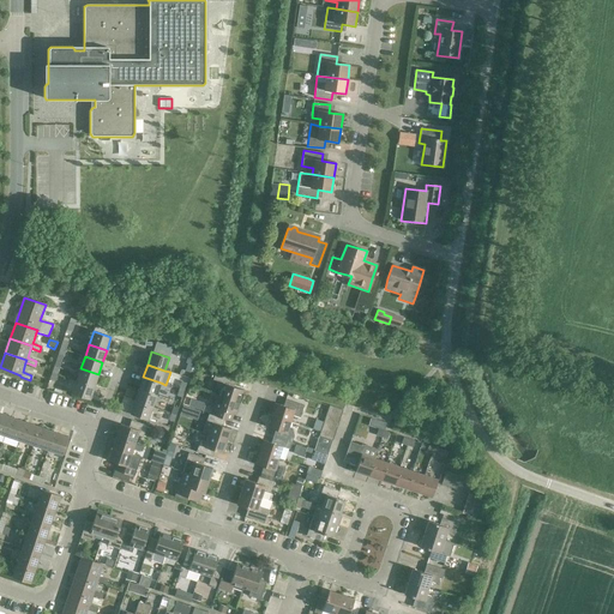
[(98,374),(80,368),(77,381),(94,387),(98,374)]
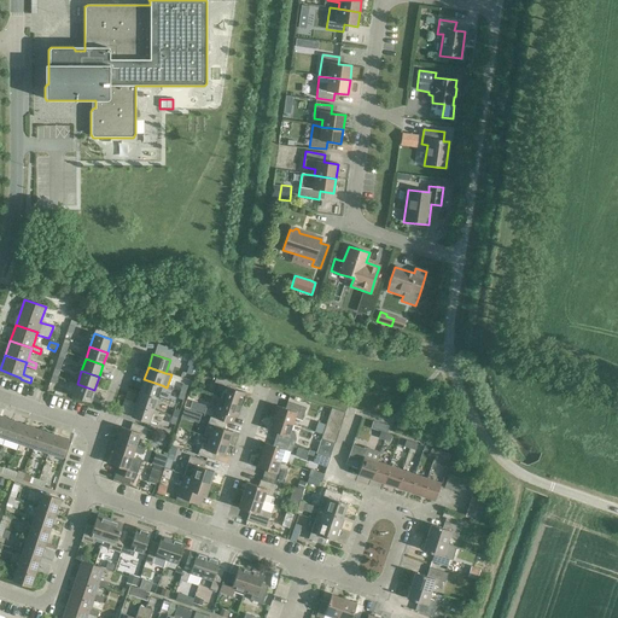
[(220,398),(242,406),(245,392),(235,390),(237,383),(216,375),(214,383),(219,384),(217,390),(222,392),(220,398)]
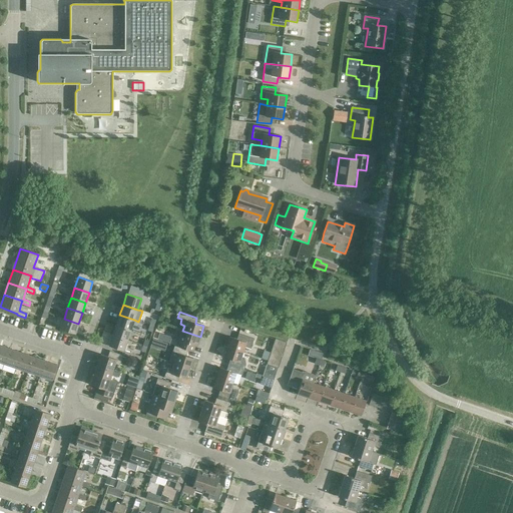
[(134,320),(119,315),(116,325),(130,330),(134,320)]
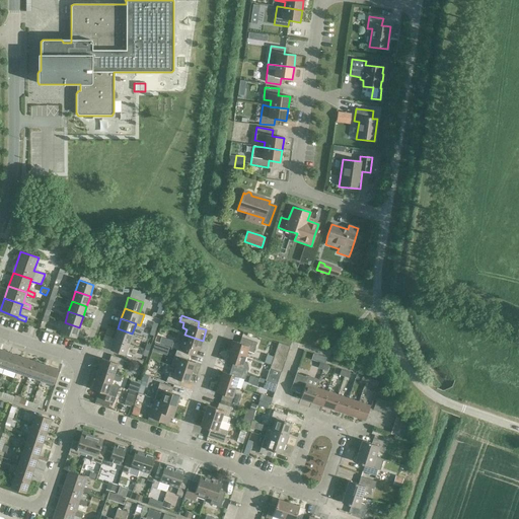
[(79,327),(65,322),(61,332),(76,338),(79,327)]
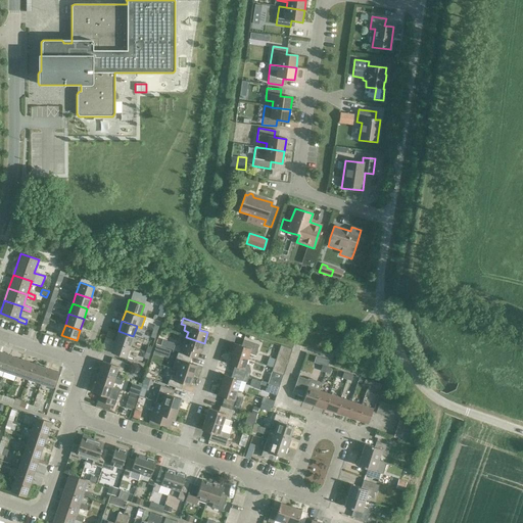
[(133,336),(119,331),(114,342),(130,347),(133,336)]
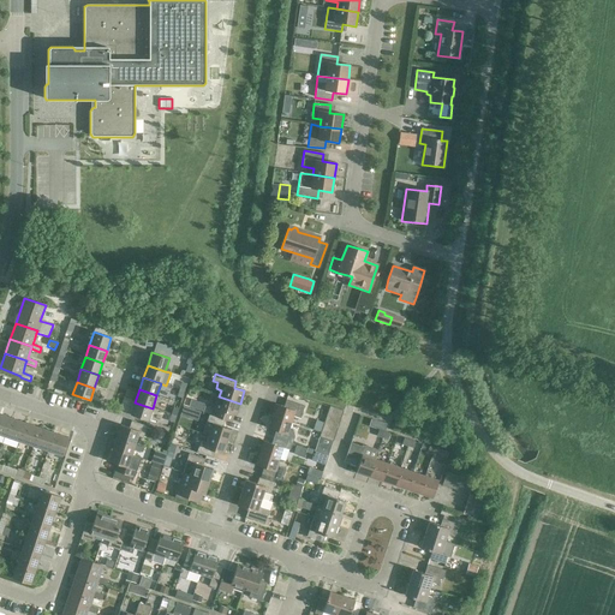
[(206,406),(203,412),(209,415),(225,421),(231,422),(233,416),(236,416),(240,404),(219,396),(214,408),(206,406)]
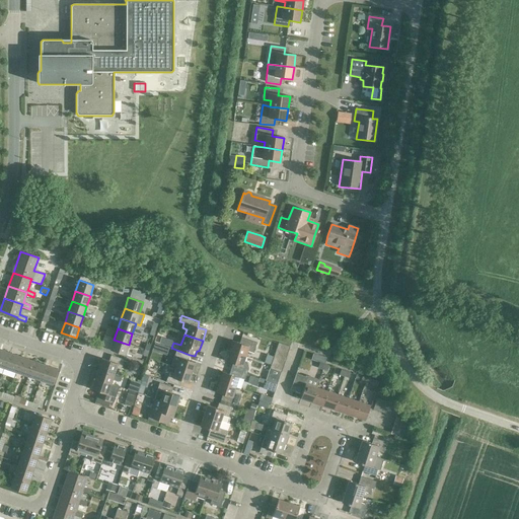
[(233,341),(229,351),(245,357),(247,351),(253,353),(256,343),(241,338),(239,344),(233,341)]
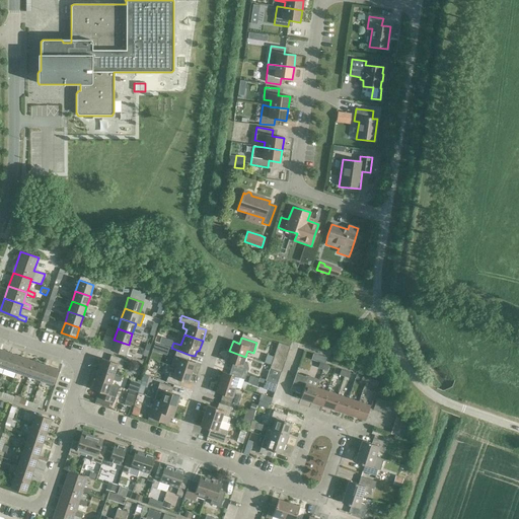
[(129,345),(114,340),(110,350),(125,355),(129,345)]
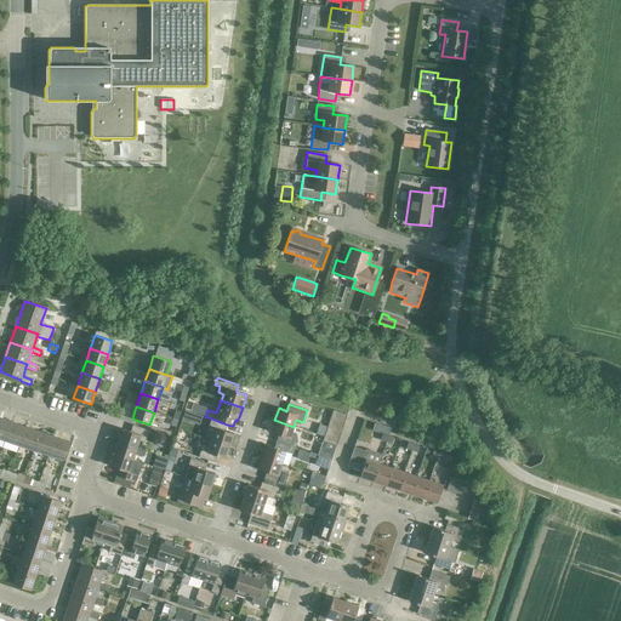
[(186,410),(182,420),(191,422),(193,412),(189,411),(186,410)]
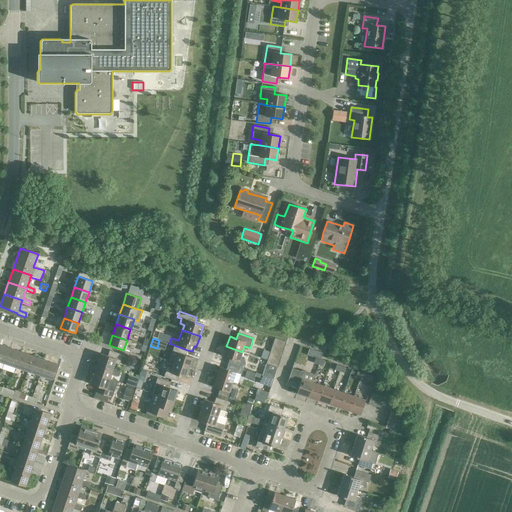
[(274,338),(272,344),(284,348),(286,342),(274,338)]
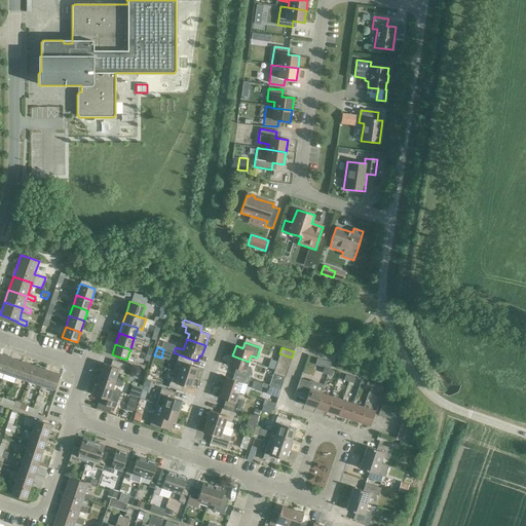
[(292,358),(279,353),(277,361),(289,365),(292,358)]
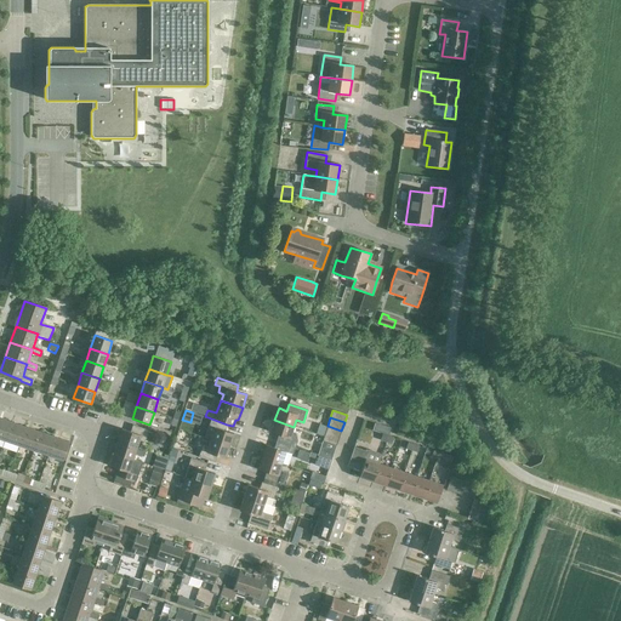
[(0,419),(0,439),(4,440),(10,422),(0,419)]
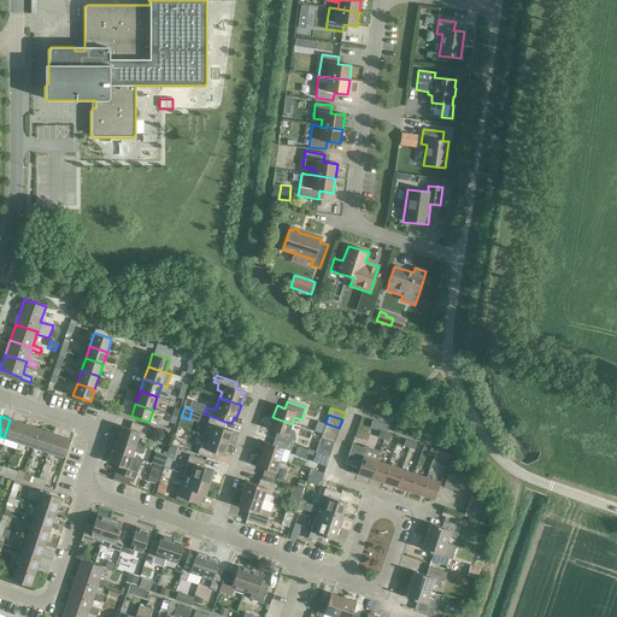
[(210,416),(204,435),(209,438),(228,444),(231,432),(223,428),(225,422),(210,416)]
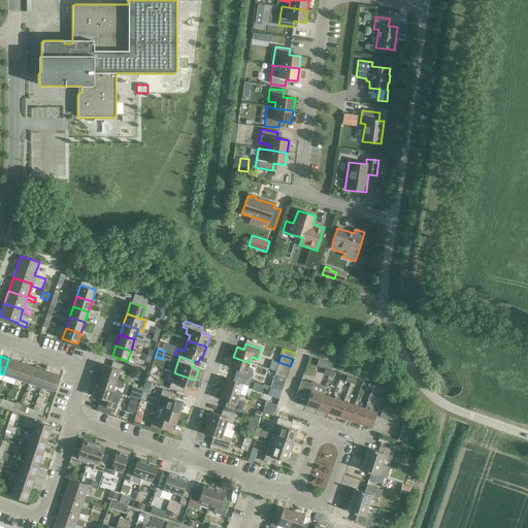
[(250,363),(233,357),(230,367),(236,370),(235,375),(251,381),(254,373),(251,369),(248,368),(250,363)]
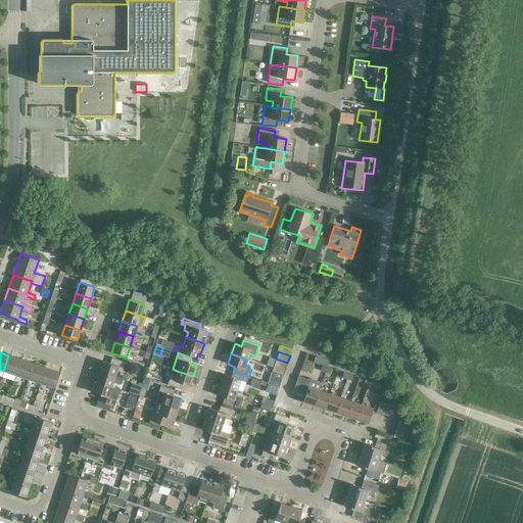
[(8,355),(3,371),(15,375),(20,360),(8,355)]
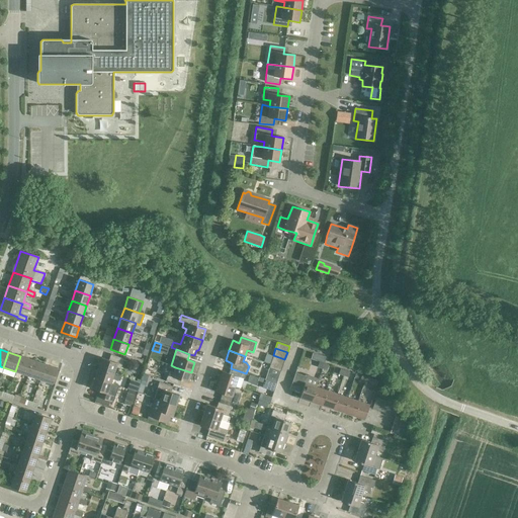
[(98,368),(113,373),(115,367),(120,369),(123,359),(110,354),(108,360),(101,358),(98,368)]
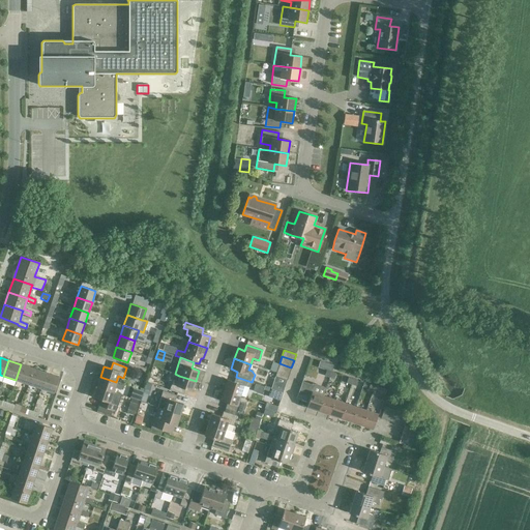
[(280,363),(277,371),(289,374),(291,367),(280,363)]
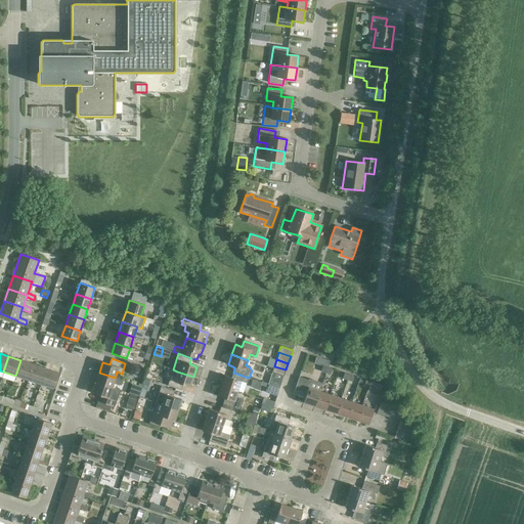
[(33,364),(20,360),(15,376),(28,380),(33,364)]
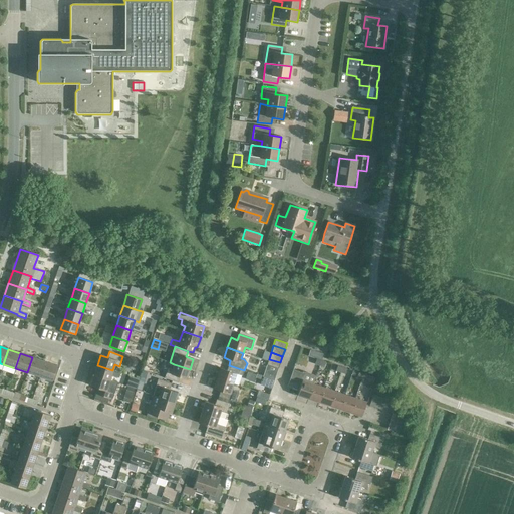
[(44,361),(32,357),(27,372),(38,376),(44,361)]
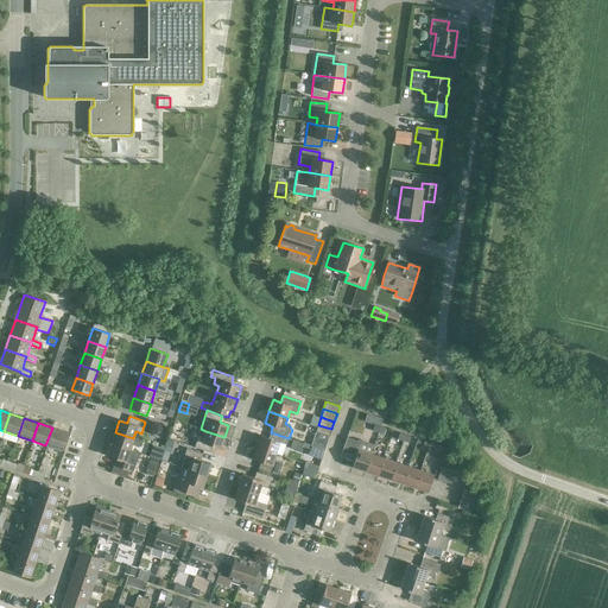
[(331,429),(318,425),(316,432),(329,437),(331,429)]
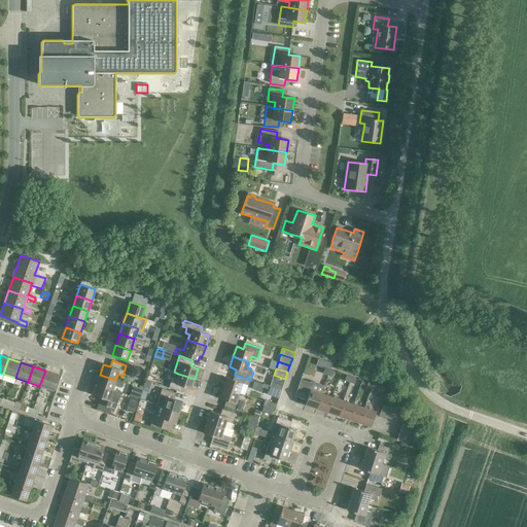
[(58,375),(45,371),(39,386),(53,391),(58,375)]
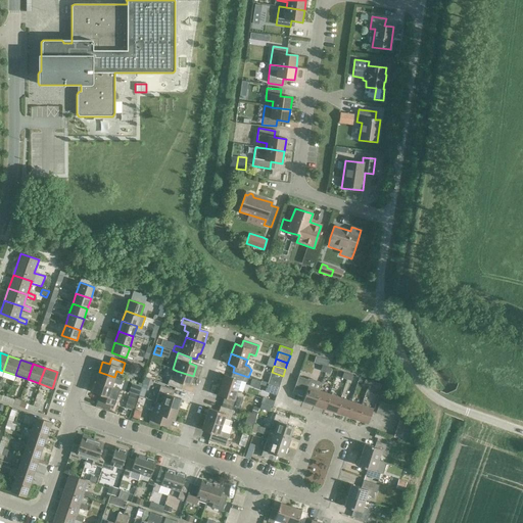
[(193,376),(177,371),(176,376),(171,375),(167,385),(181,389),(183,384),(190,386),(193,376)]
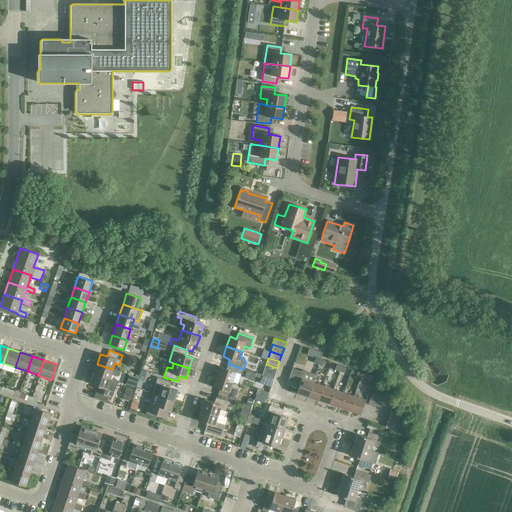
[(97,364),(94,374),(109,379),(111,374),(118,377),(120,372),(112,369),(97,364)]
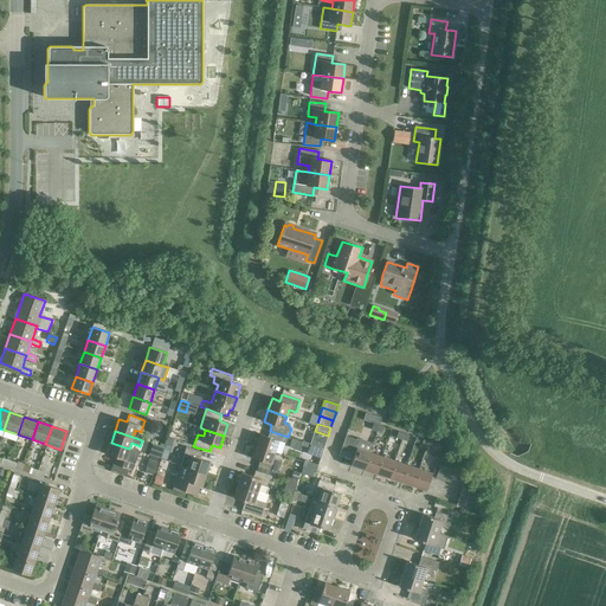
[(259,434),(256,446),(275,452),(278,442),(285,444),(288,437),(270,431),(268,437),(259,434)]
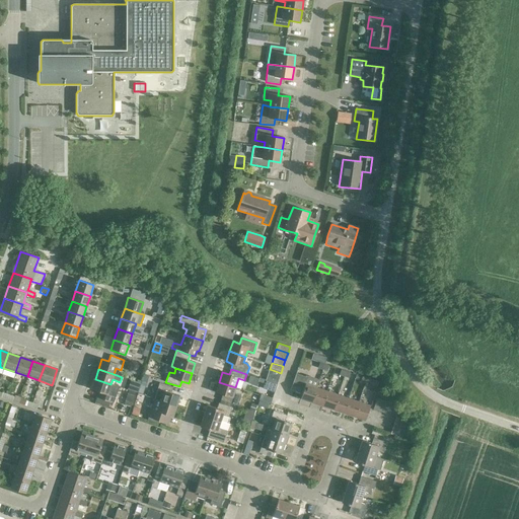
[(280,376),(268,373),(266,380),(277,384),(280,376)]
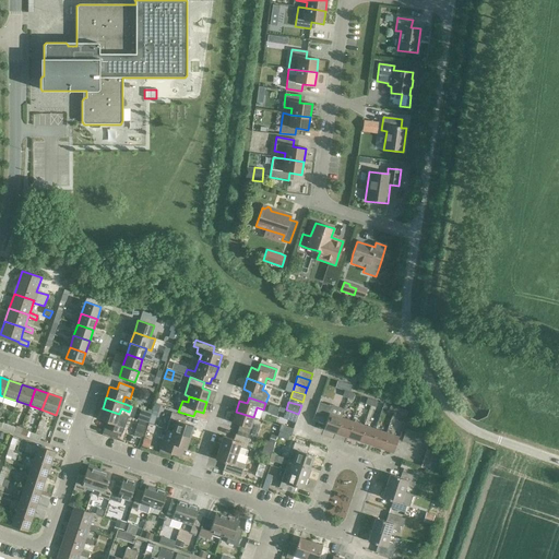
[(335,433),(341,417),(344,409),(329,405),(329,406),(319,403),(314,415),(326,419),(324,426),(323,429),(335,433)]
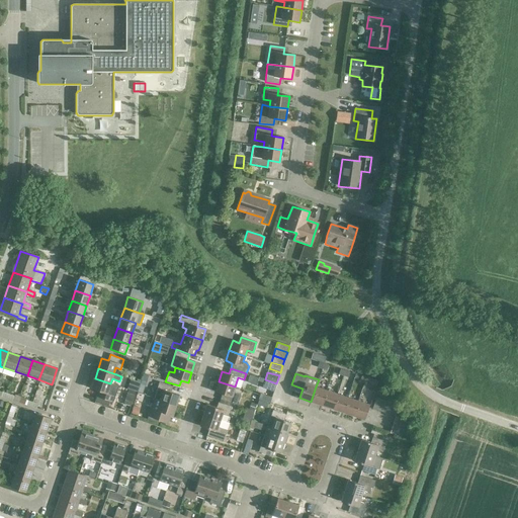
[(118,386),(110,383),(95,378),(91,389),(98,391),(96,397),(109,402),(112,403),(118,386)]
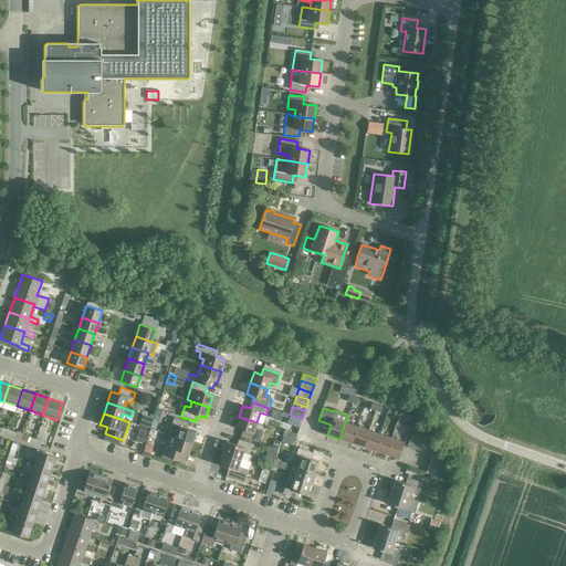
[(302,419),(290,415),(286,425),(300,428),(302,419)]
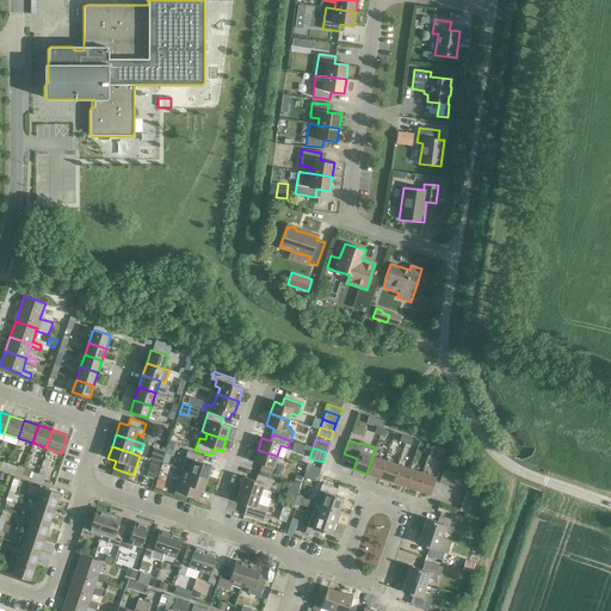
[(277,456),(258,450),(254,462),(261,464),(259,471),(279,477),(284,466),(275,463),(277,456)]
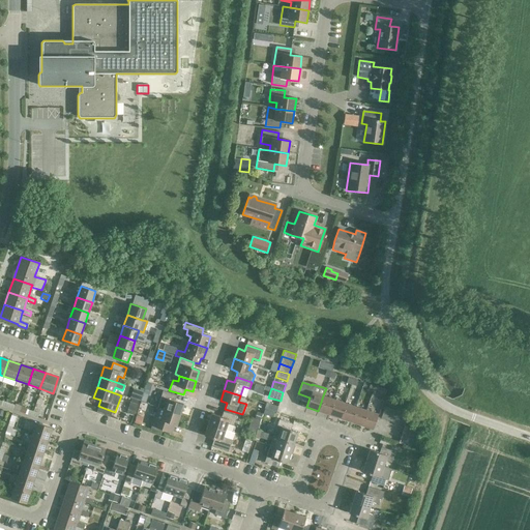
[(157,408),(180,415),(183,405),(175,402),(177,395),(163,391),(157,408)]
